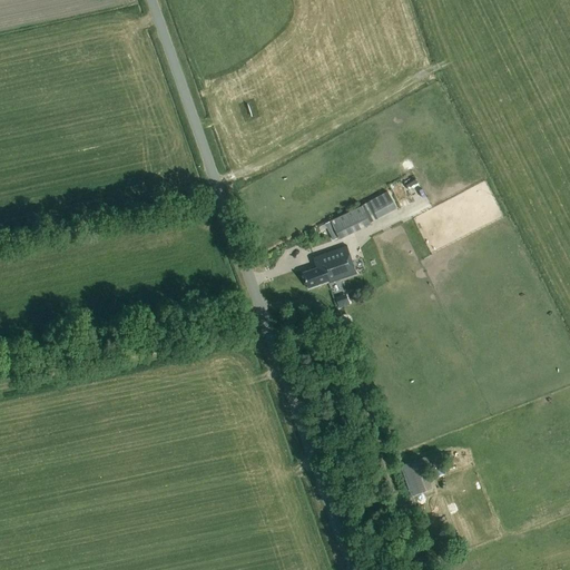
[(418,179),(409,186),(413,193),(422,187),(418,179)]
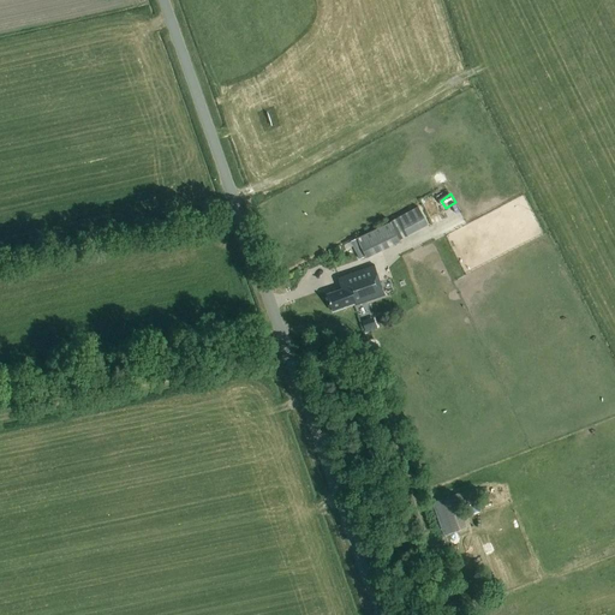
[(390,222),(356,238),(366,260),(400,243),(390,222)]
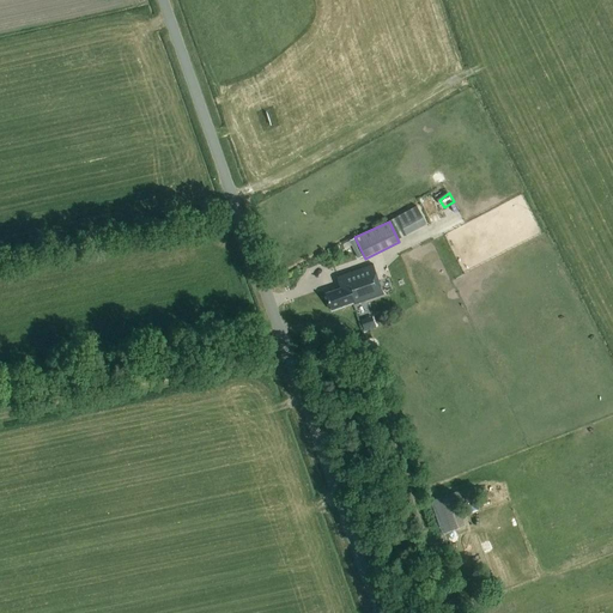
[(354,238),(350,242),(358,259),(363,256),(354,238)]
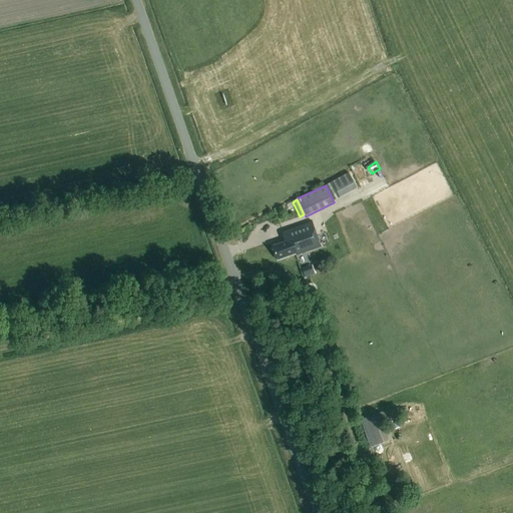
[(296,255),(321,246),(312,220),(282,232),(285,241),(272,245),(277,261),(295,253),(296,255)]
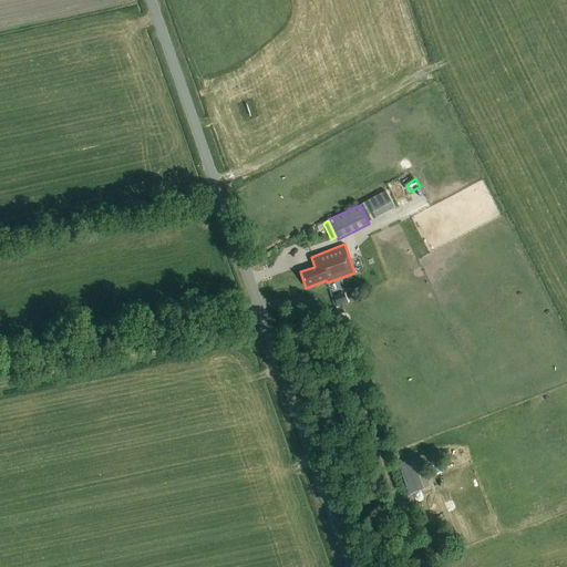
[(439,450),(398,464),(409,494),(430,486),(423,465),(442,459),(439,450)]
